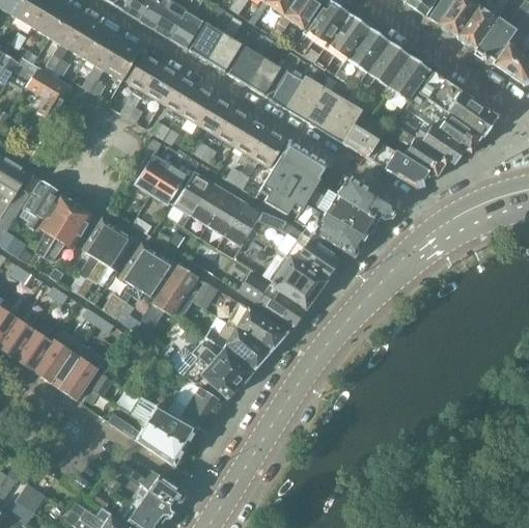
[(0,0),(0,1),(0,3),(17,14),(24,0),(0,0)]
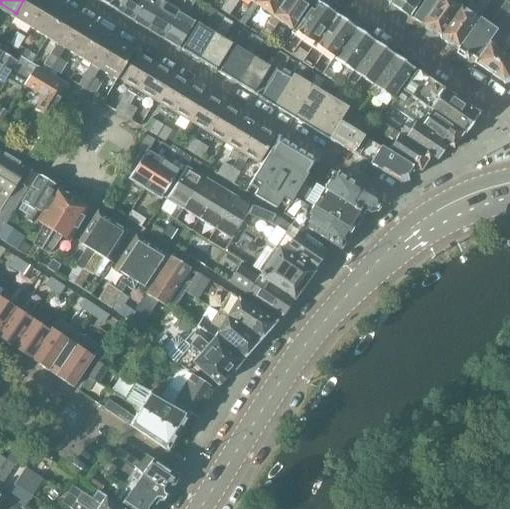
[(23,0),(16,13),(33,24),(47,0),(23,0)]
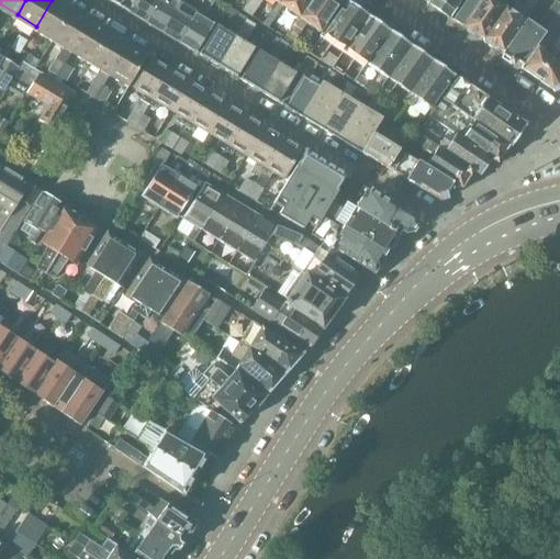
[(52,0),(36,26),(56,37),(74,8),(62,0),(52,0)]
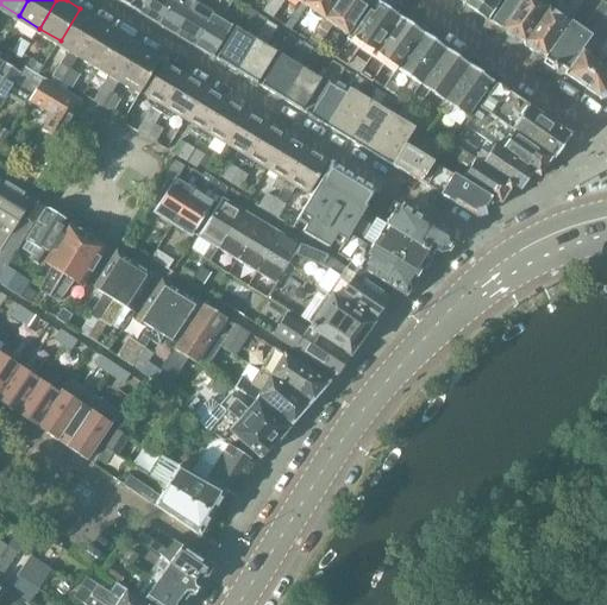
[(125,0),(142,11),(148,0),(125,0)]
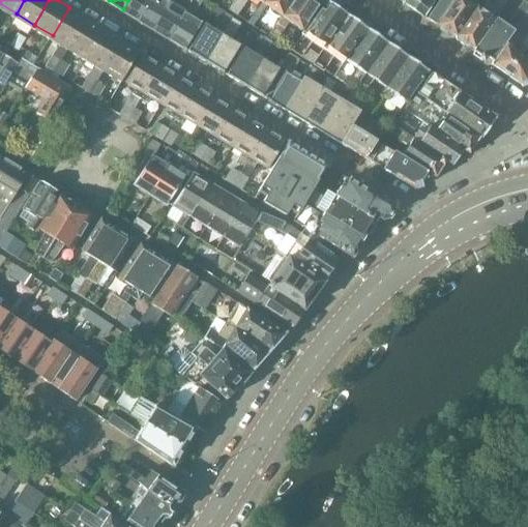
[(128,0),(123,9),(138,18),(148,0),(128,0)]
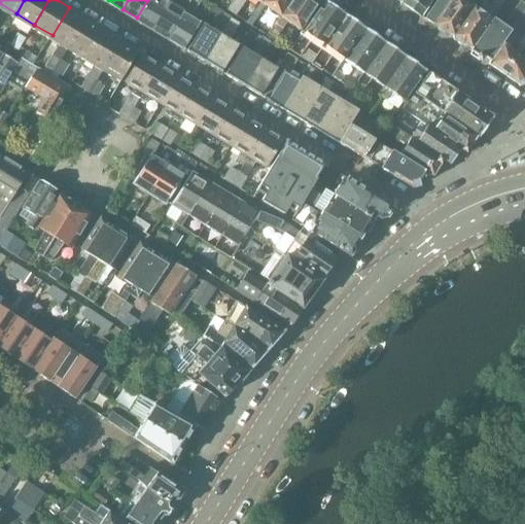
[(147,0),(137,18),(154,28),(170,0),(147,0)]
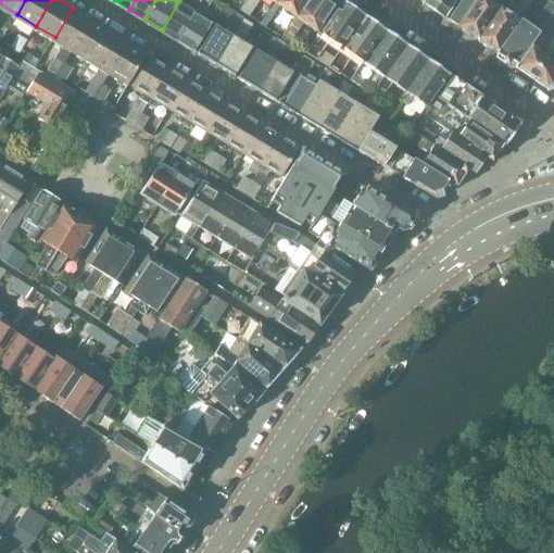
[(179,0),(163,29),(178,39),(196,10),(188,5),(191,0),(179,0)]
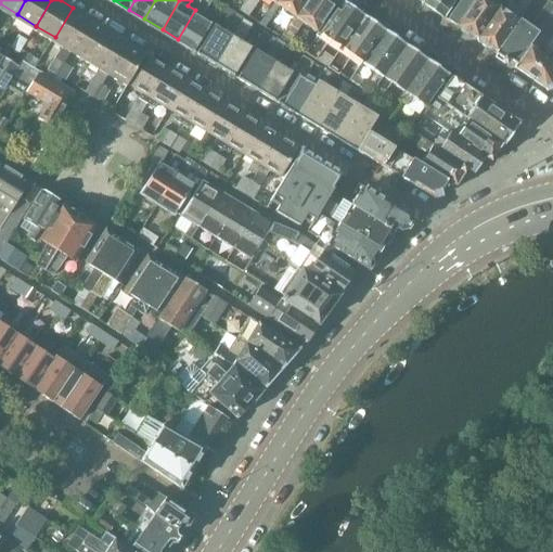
[(202,0),(195,10),(178,39),(195,50),(213,21),(203,15),(211,1),(213,2),(214,0),(202,0)]
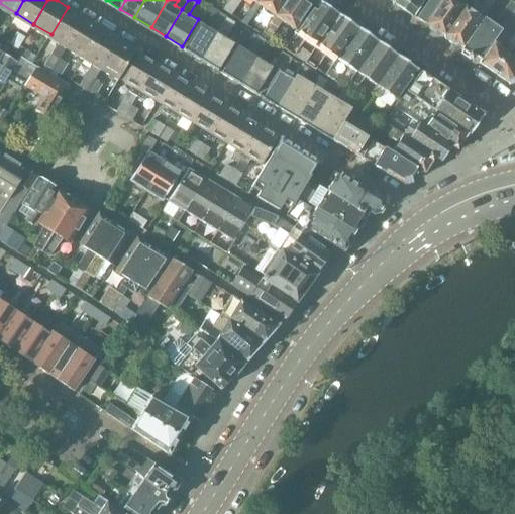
[(228,0),(224,7),(232,12),(240,0),(256,0),(258,1),(259,0),(228,0)]
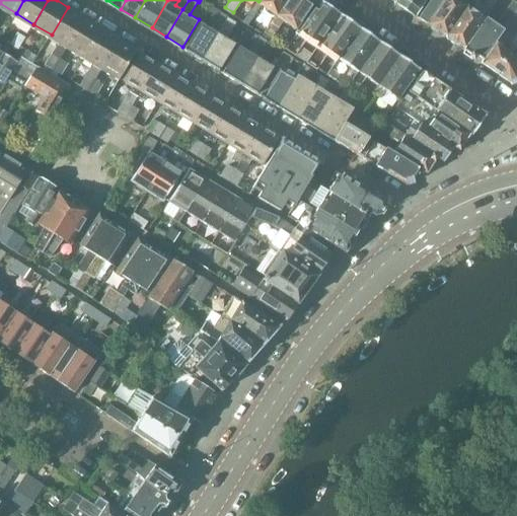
[(278,14),(287,0),(260,0),(259,1),(257,0),(244,20),(248,23),(263,4),(278,14)]
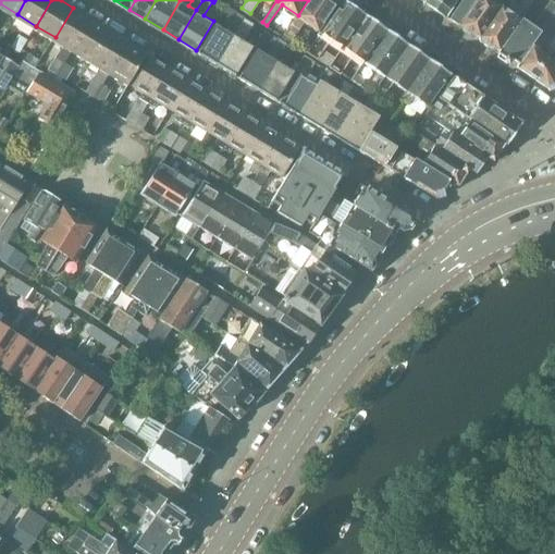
[(308,0),(298,15),(283,35),(291,40),(299,29),(298,25),(303,19),(319,31),(340,0),(308,0)]
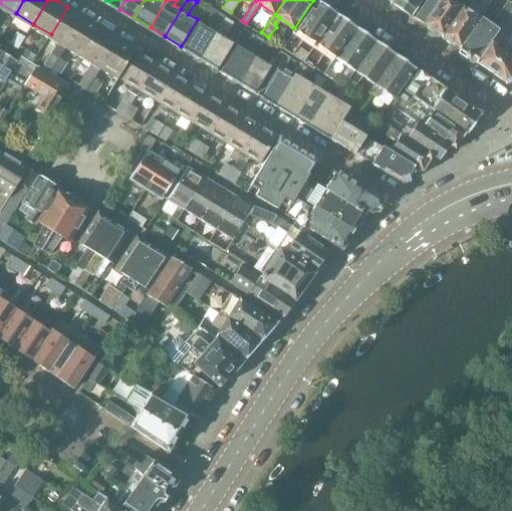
[(338,13),(319,0),(317,0),(284,48),(293,54),(301,42),(311,49),(316,42),(317,42),(338,13)]
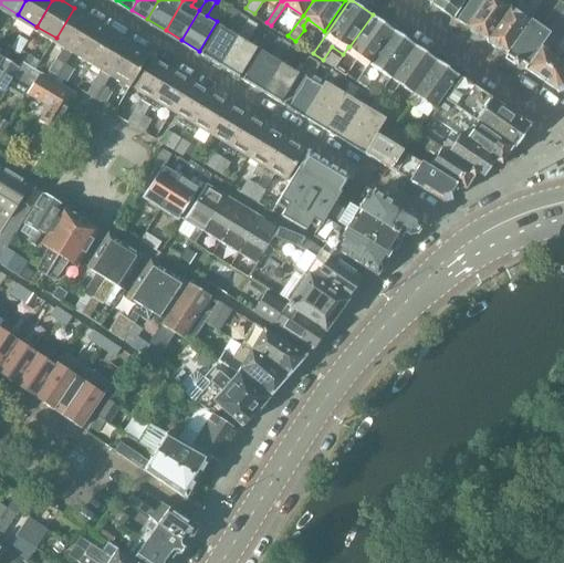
[(435,0),(434,1),(434,2),(455,17),(466,0),(435,0)]
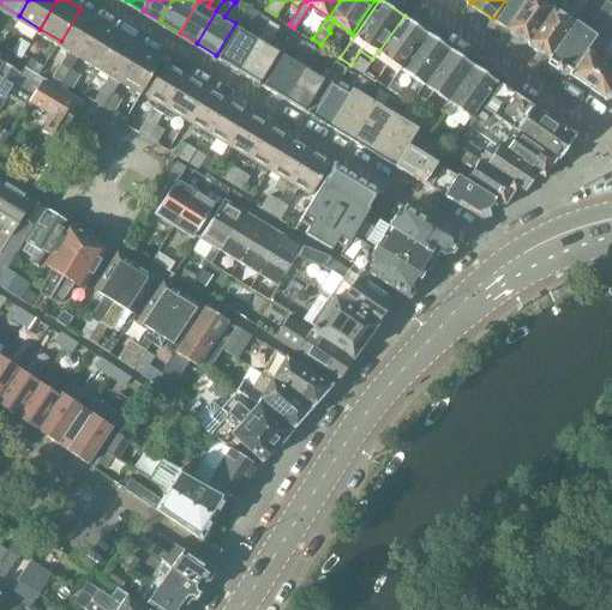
[(510,0),(496,20),(528,42),(557,0),(510,0)]
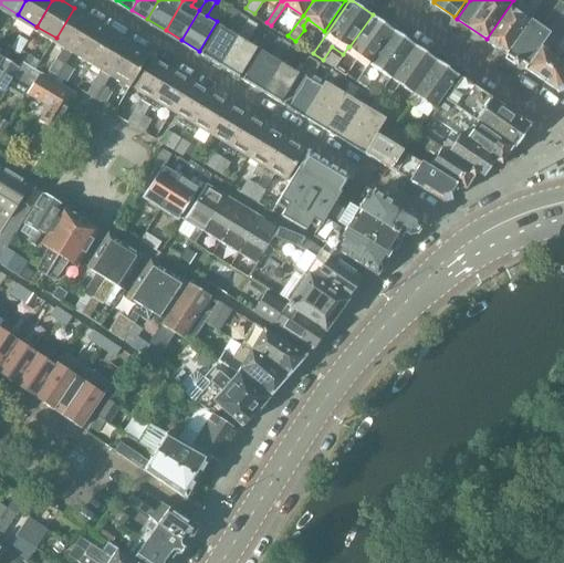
[(507,52),(534,12),(543,0),(530,0),(528,3),(522,0),(513,0),(487,39),(507,52)]
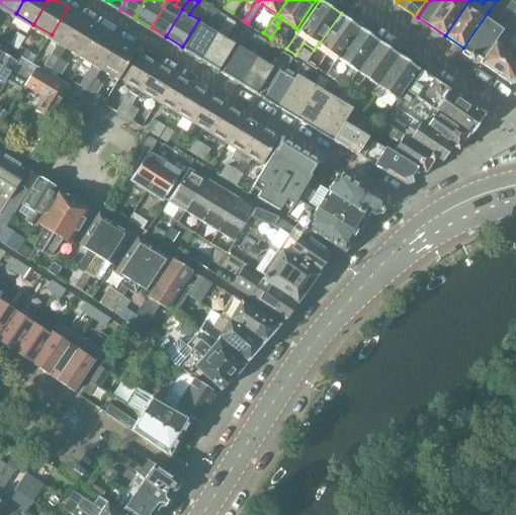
[(496,40),(510,19),(515,10),(515,0),(512,0),(499,18),(489,11),(463,48),(482,61),(496,40)]
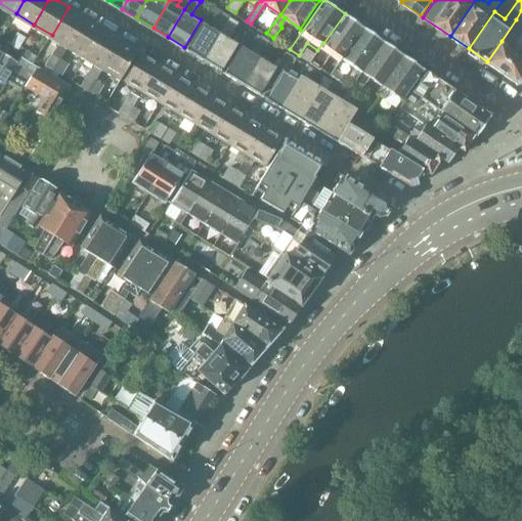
[(187,48),(205,59),(221,32),(232,14),(214,4),(210,10),(220,16),(213,27),(204,22),(187,48)]
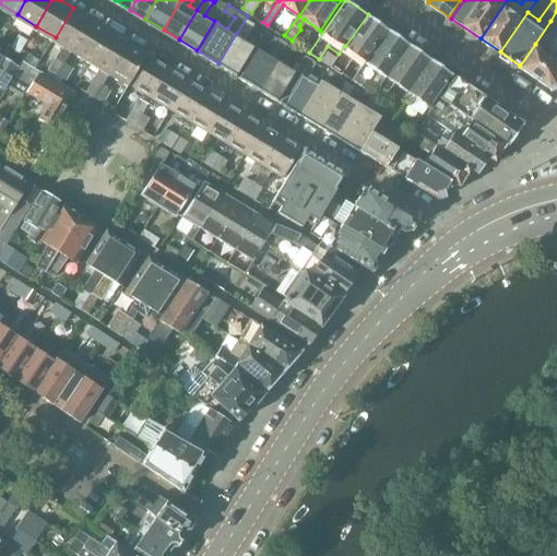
[(56,37),(74,48),(92,19),(73,8),(56,37)]
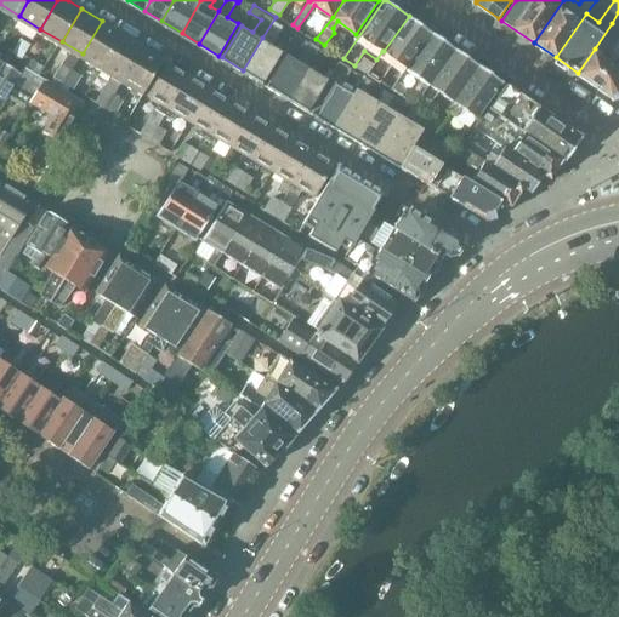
[(618,12),(612,23),(618,34),(618,39),(613,46),(609,44),(602,53),(595,49),(578,73),(612,96),(618,92),(618,12)]
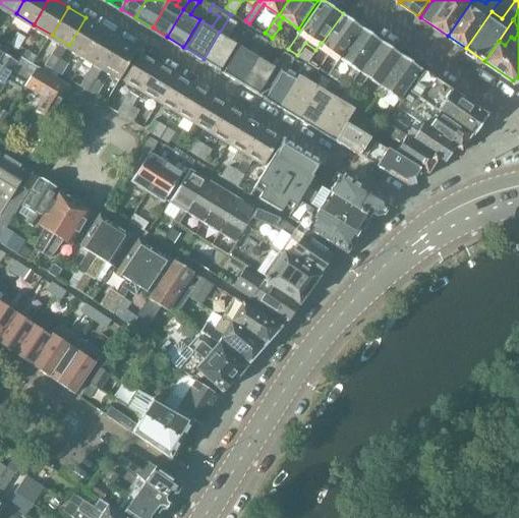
[(204,59),(221,69),(237,43),(227,36),(234,24),(235,24),(239,18),(231,13),(231,14),(220,32),(204,59)]
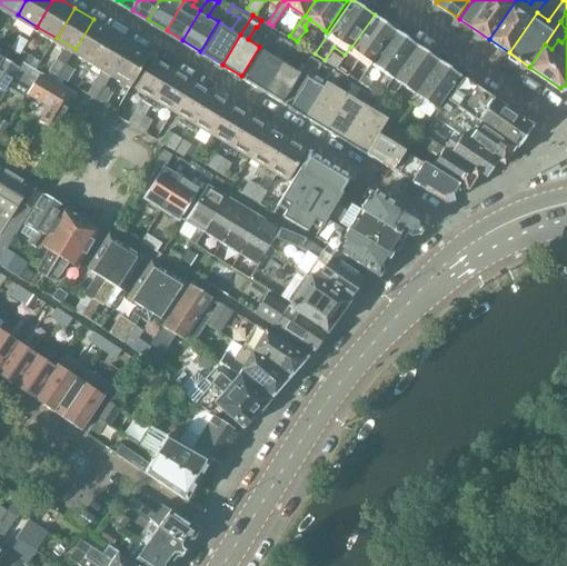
[(396,29),(375,15),(351,47),(350,47),(345,55),(337,67),(348,73),(361,53),(374,62),(396,29)]
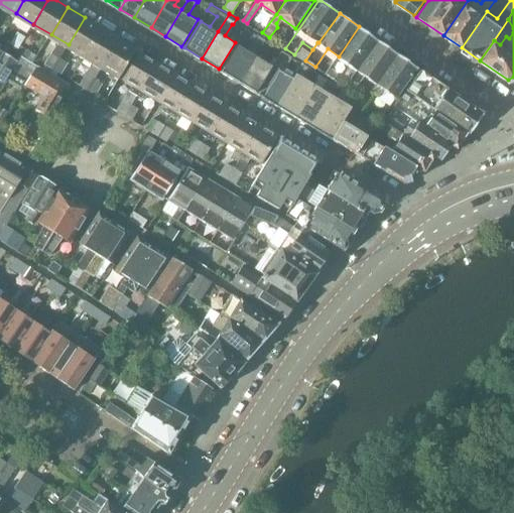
[(69,44),(86,55),(102,27),(85,17),(69,44)]
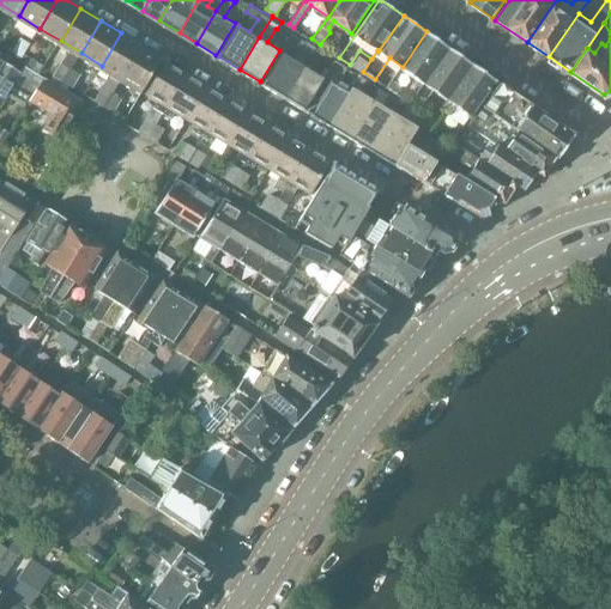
[(451,47),(427,31),(403,67),(401,67),(388,86),(398,92),(405,81),(401,78),(407,69),(424,83),(451,47)]
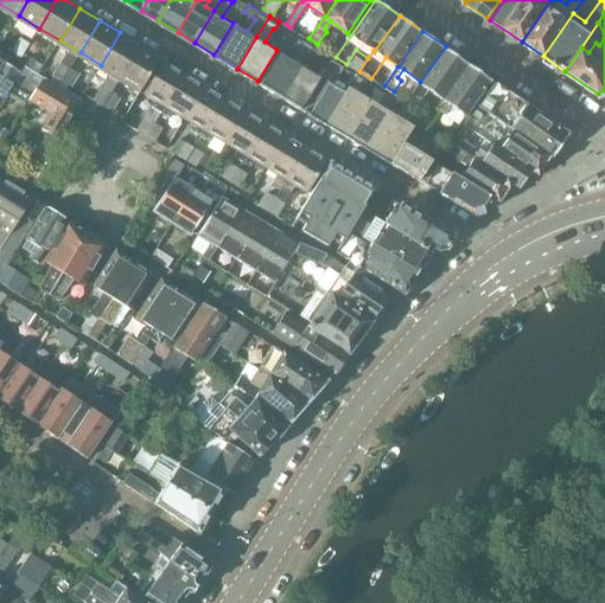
[(95,98),(106,104),(141,45),(120,32),(101,65),(112,71),(95,98)]
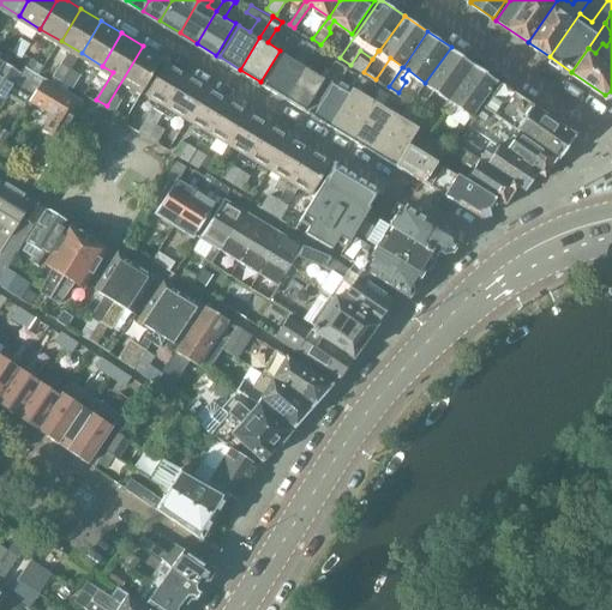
[(265,84),(286,97),(316,47),(305,41),(294,58),(285,52),(265,84)]
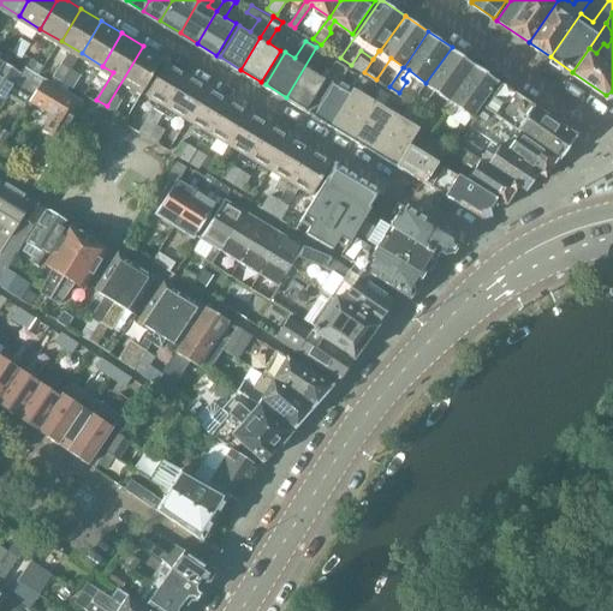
[(143,46),(107,106),(115,111),(131,84),(143,91),(164,58),(143,46)]
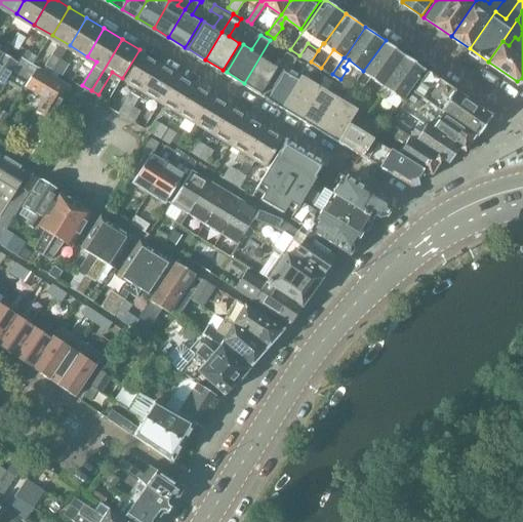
[(278,45),(270,40),(244,83),(262,93),(278,66),(269,61),(278,45)]
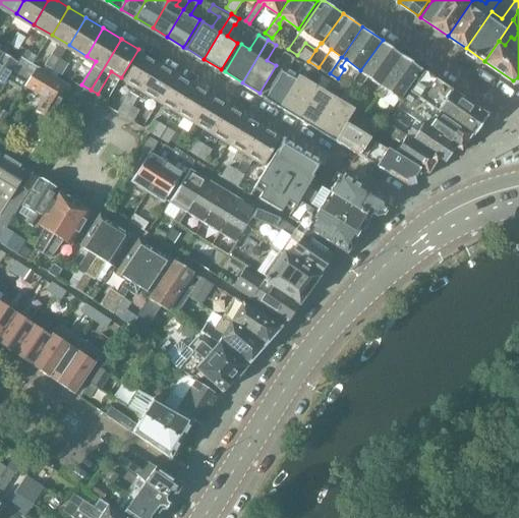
[(403,55),(383,40),(355,77),(370,89),(357,108),(356,107),(347,122),(356,127),(380,95),(377,93),(403,55)]
